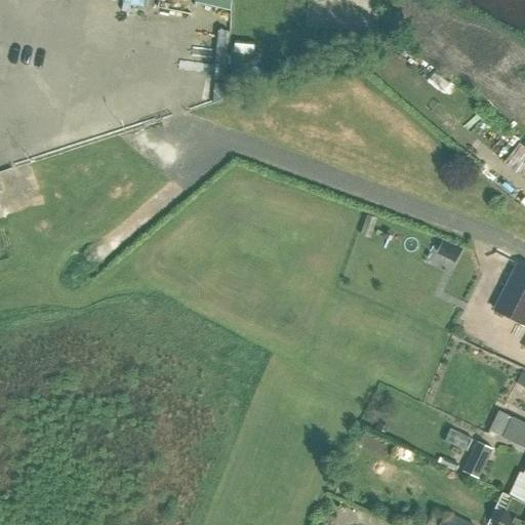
[(200,0),(201,1),(236,8),(237,0),(200,0)]
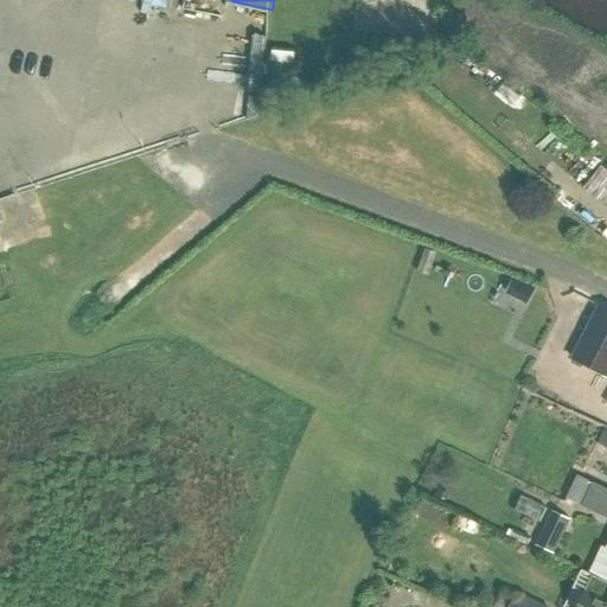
[(292,84),(295,50),(273,48),(269,82),(292,84)]
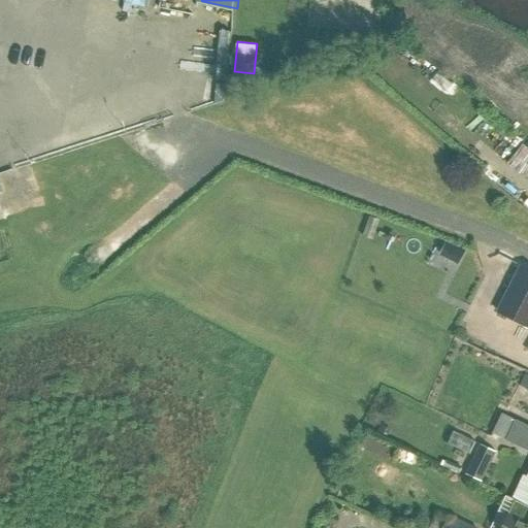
[(216,85),(213,103),(225,100),(227,86),(216,85)]
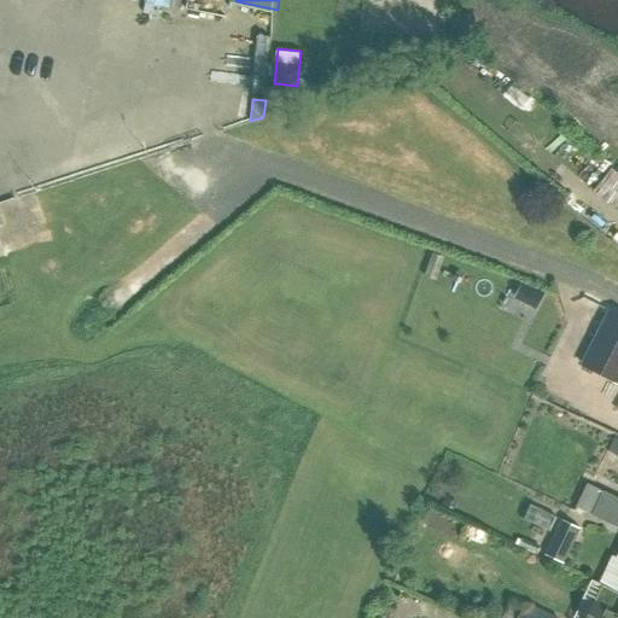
[(617,173),(614,172),(601,191),(617,203),(617,173)]
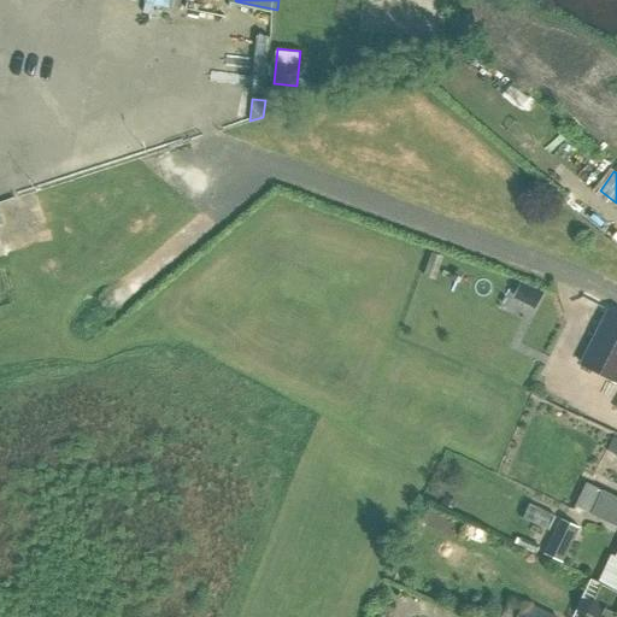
[(544,293),(521,282),(513,299),(535,310),(544,293)]
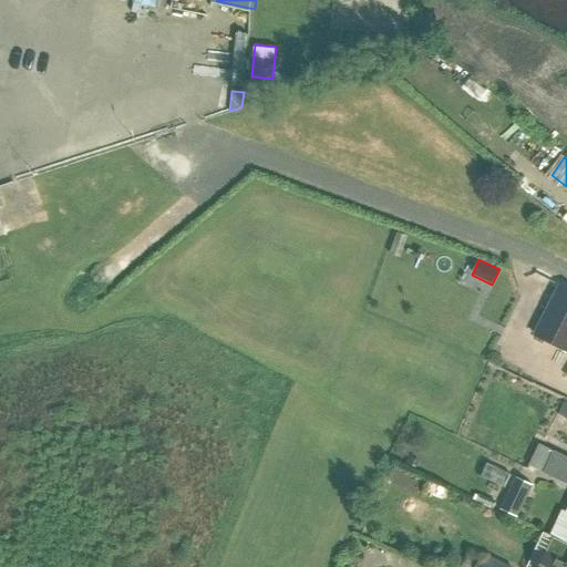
[(566,289),(560,287),(535,336),(566,351),(566,289)]
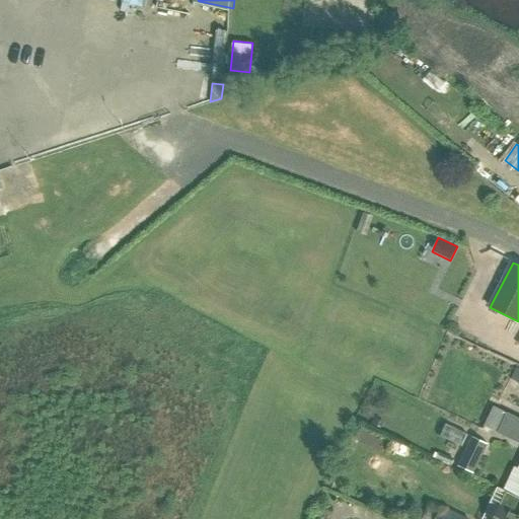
[(486,423),(499,430),(509,410),(495,403),(486,423)]
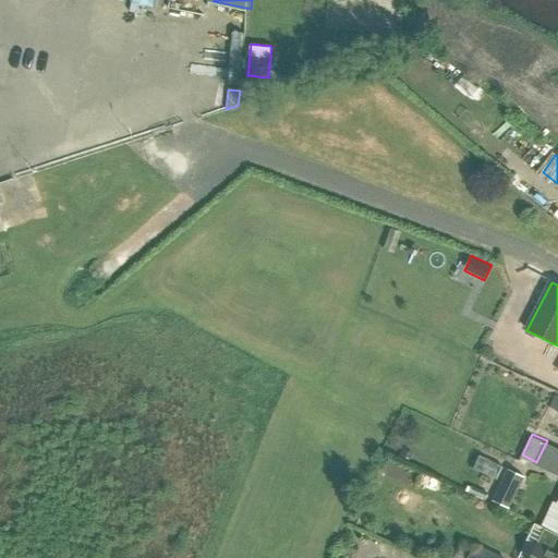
[(557,446),(547,440),(536,462),(557,472),(557,446)]
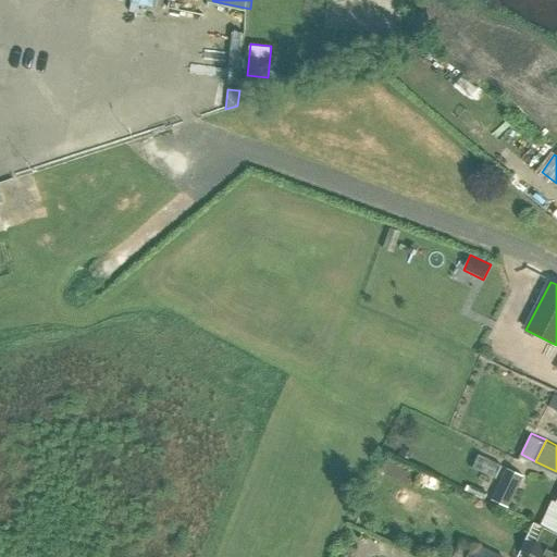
[(508,507),(523,475),(507,468),(492,499),(508,507)]
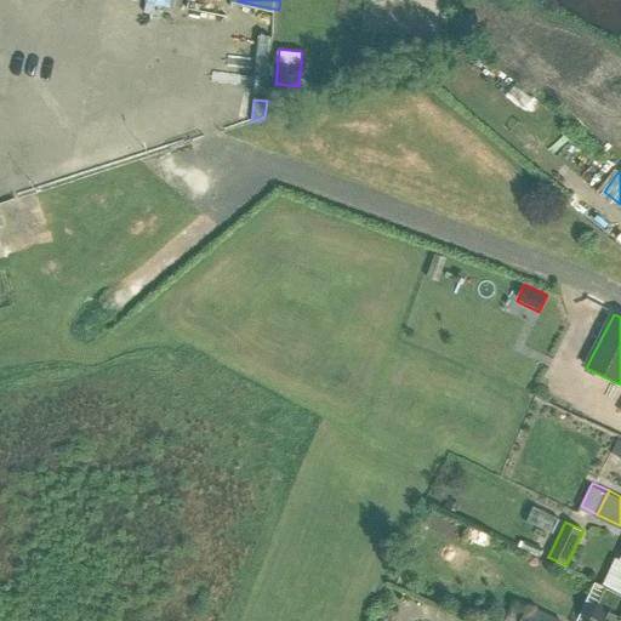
[(620,620),(620,592),(620,591),(620,590),(609,585),(590,620),(620,620)]
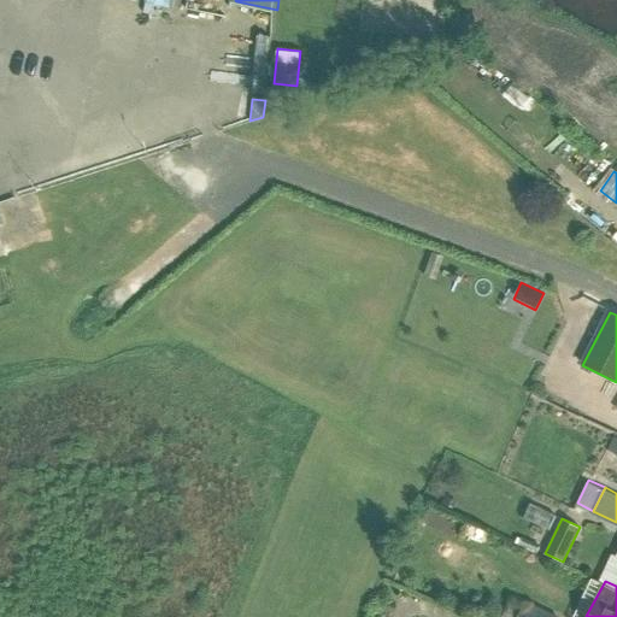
[(558,616),(559,616),(524,599),(516,616),(558,616)]
